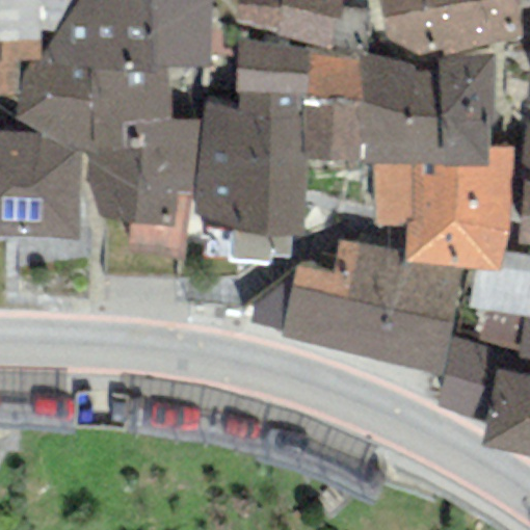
[(0,0),(0,100),(18,99),(18,91),(21,84),(21,60),(31,59),(42,59),(43,50),(43,33),(51,32),(69,0),(0,0)]
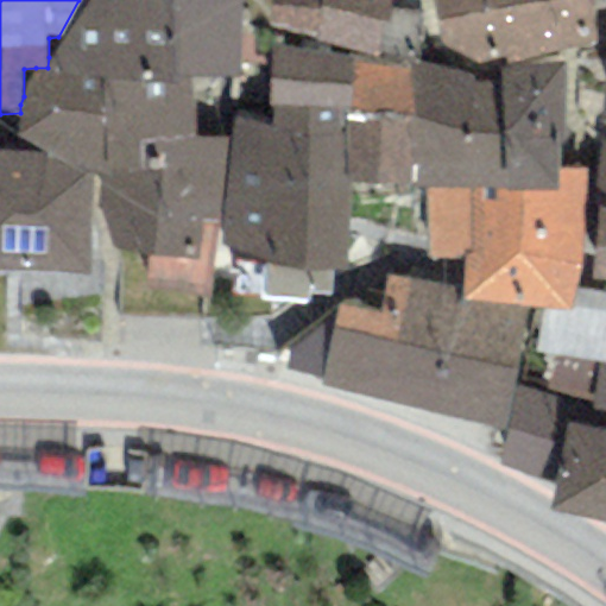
[(176,79),(174,0),(90,0),(49,57),(48,68),(36,68),(24,96),(20,105),(20,113),(18,140),(39,150),(94,177),(101,180),(106,80),(176,79)]
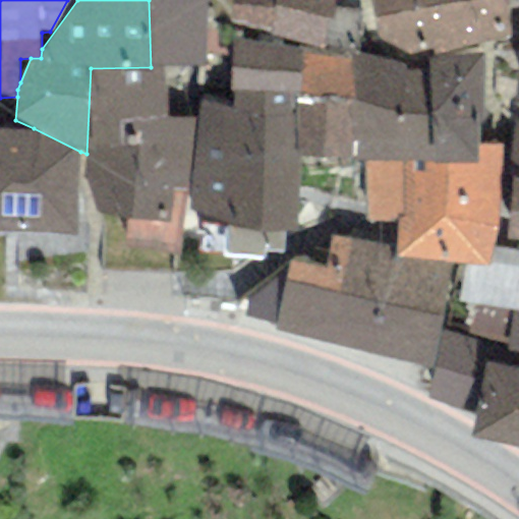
[(149,0),(151,67),(164,67),(209,66),(207,0),(149,0)]
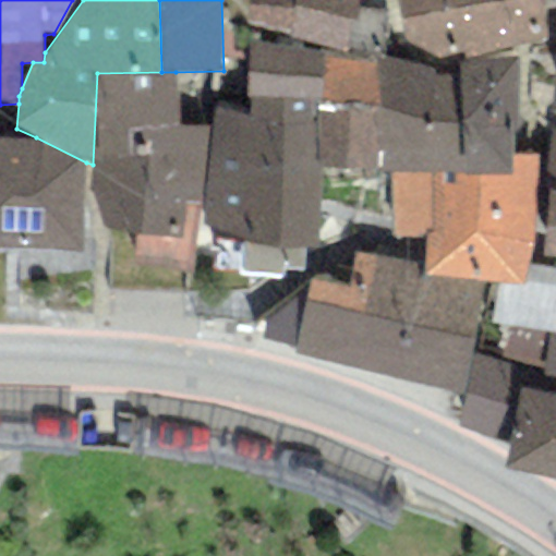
[(249,0),(249,25),(292,31),(290,36),(348,51),(359,0),(249,0)]
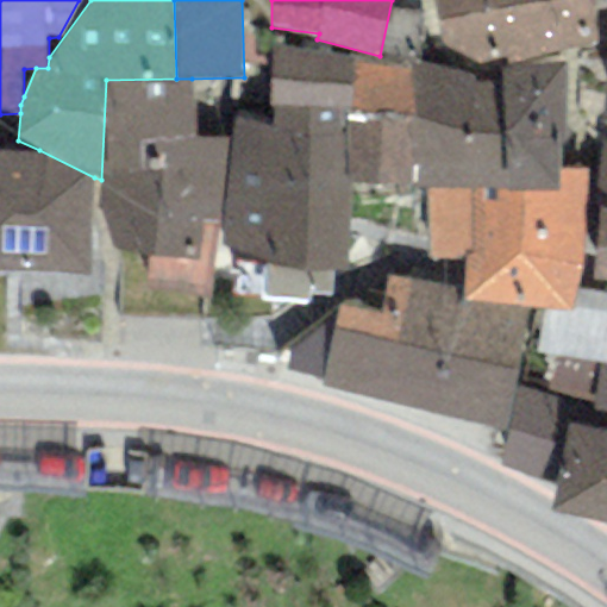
[(392,0),(380,56),(380,57),(413,62),(420,0),(392,0)]
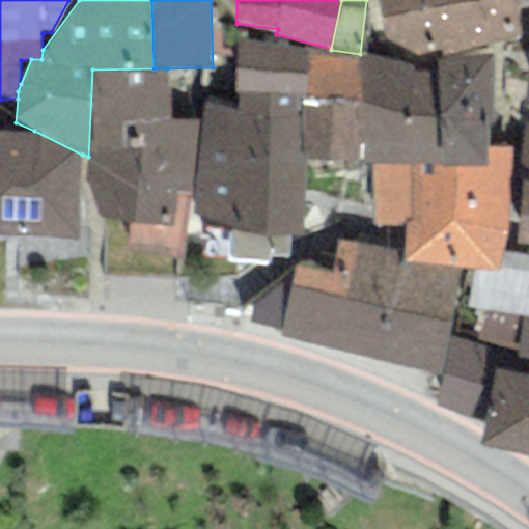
[(380,0),(389,38),(419,53),(443,49),(444,53),(523,36),(517,0),(380,0)]
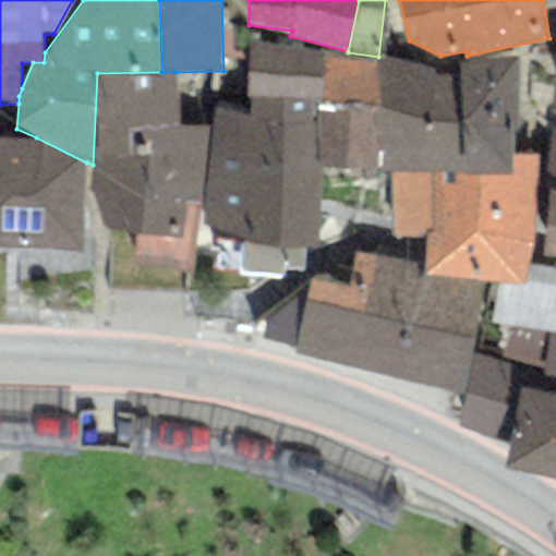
[(245,98),(252,99),(322,101),(324,50),(251,40),(245,98)]
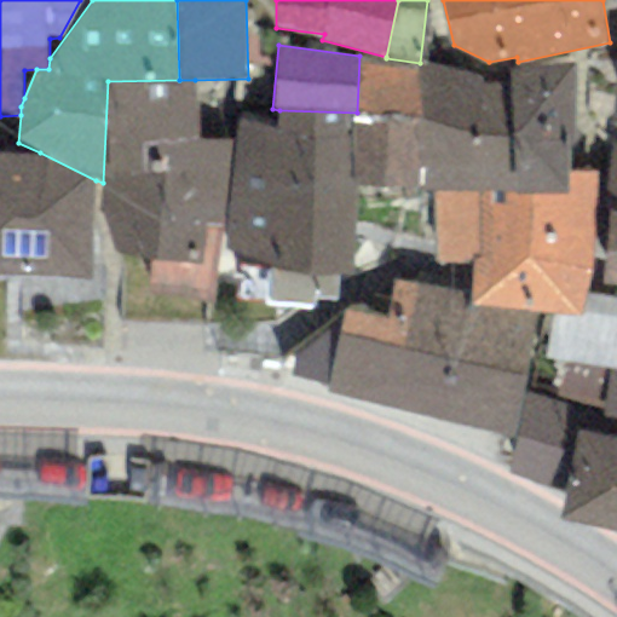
[(386,58),(359,56),(357,113),(422,115),(420,63),(386,58)]
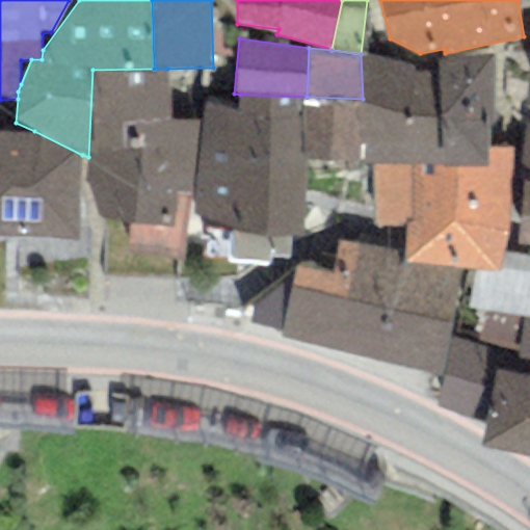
[(414,64),(361,54),(363,99),(364,161),(364,164),(371,164),(412,164),(443,164),(441,64),(414,64)]
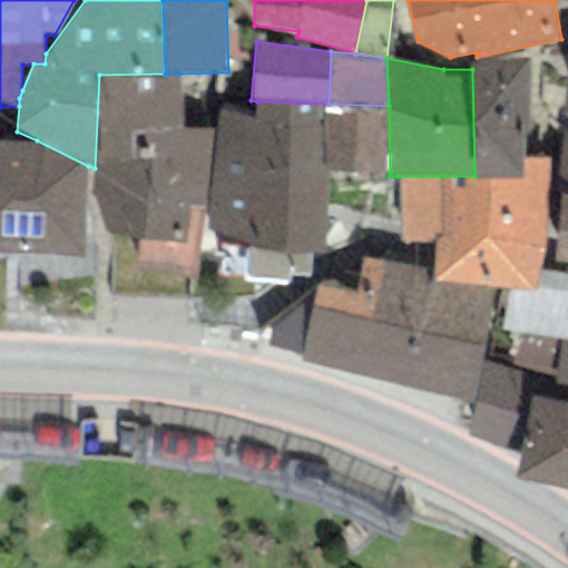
[(529,60),(472,61),(472,69),(475,176),(524,176),(524,155),(524,128),(530,128),(529,60)]
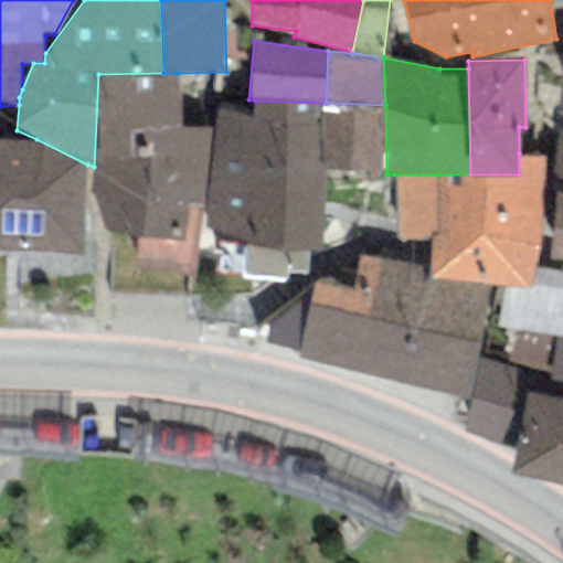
[(163,73),(98,74),(94,174),(93,191),(106,231),(139,235),(135,267),(198,274),(205,232),(208,212),(209,202),(215,128),(180,127),(178,73),(163,73)]
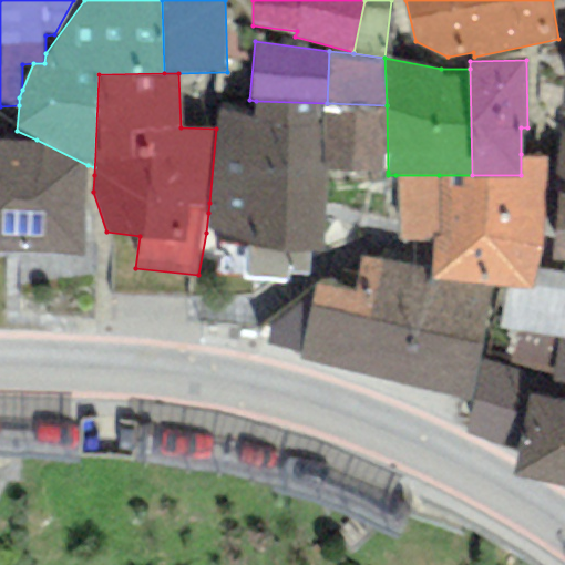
[(327,103),(256,101),(258,115),(218,111),(216,129),(209,203),(327,217),(326,167),(327,103)]
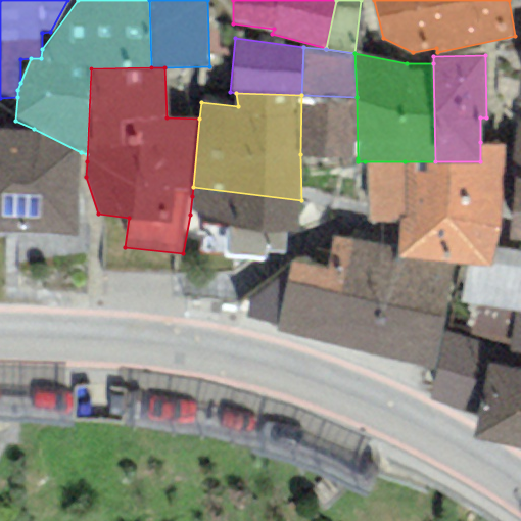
[(358,158),(357,97),(301,95),(300,154),(358,158)]
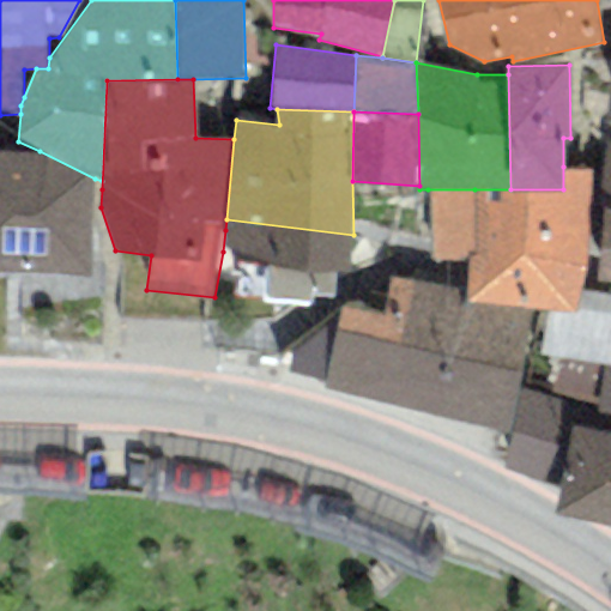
[(29,152),(0,150),(0,271),(92,276),(95,186),(95,179),(40,151),(29,152)]
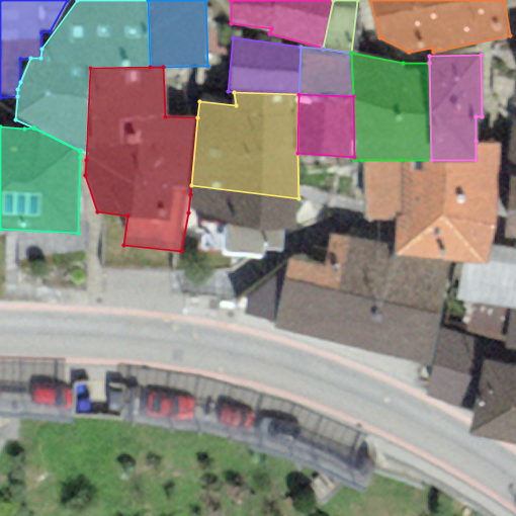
[(486,264),(492,242),(493,237),(498,211),(501,142),(476,141),(476,160),(431,160),(401,160),(404,217),(397,217),(396,229),(395,243),(394,251),(451,261),(465,260),(486,264)]
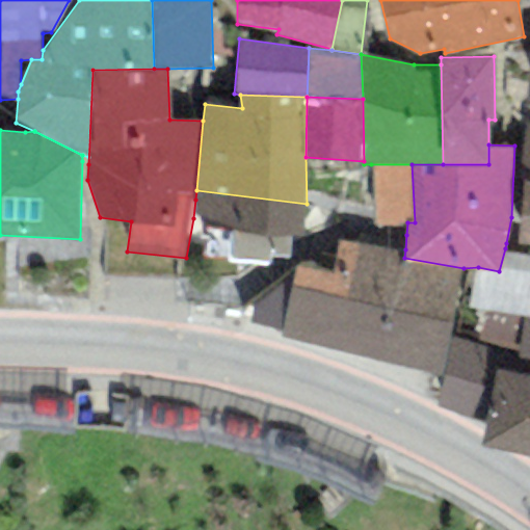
[(415,222),(412,164),(371,164),(375,226),(407,222),(415,222)]
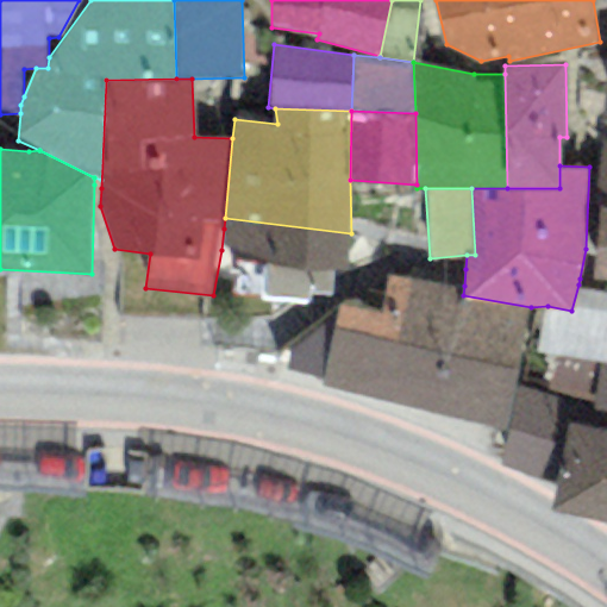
[(606,205),(598,205),(595,277),(606,277),(606,205)]
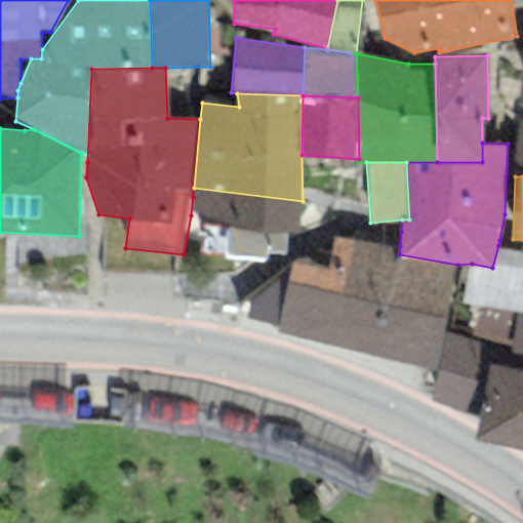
[(303,201),(194,188),(193,197),(191,215),(231,220),(227,256),(268,262),(269,251),(286,253),(289,232),(298,233),(302,213),(303,201)]
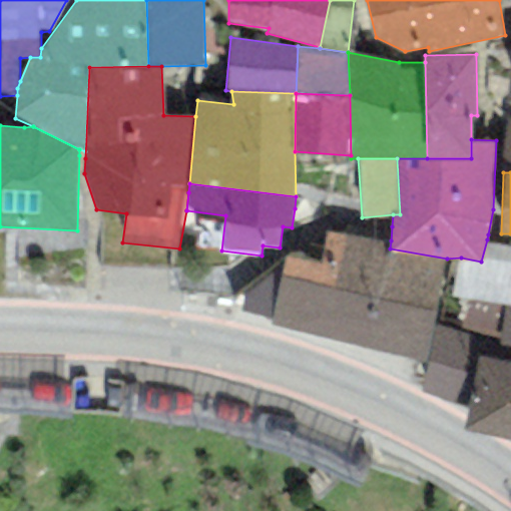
[(391,240),(328,229),(323,261),(286,254),(282,276),(439,309),(447,259),(390,248),(391,240)]
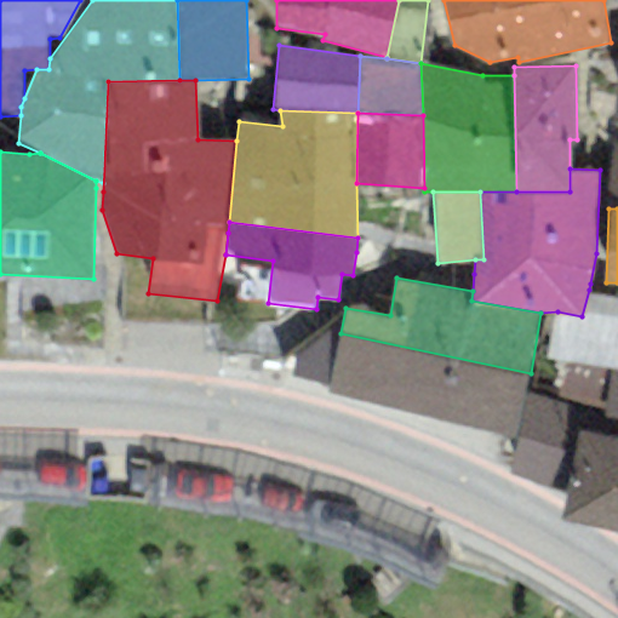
[(617,296),(589,290),(582,316),(558,312),(545,356),(567,361),(612,371),(617,370),(617,296)]
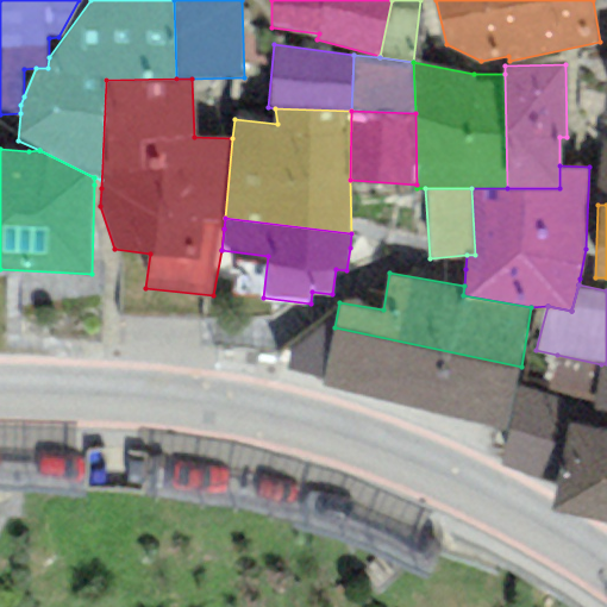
[(335,327),(339,302),(291,344),(289,368),(325,376),(335,327)]
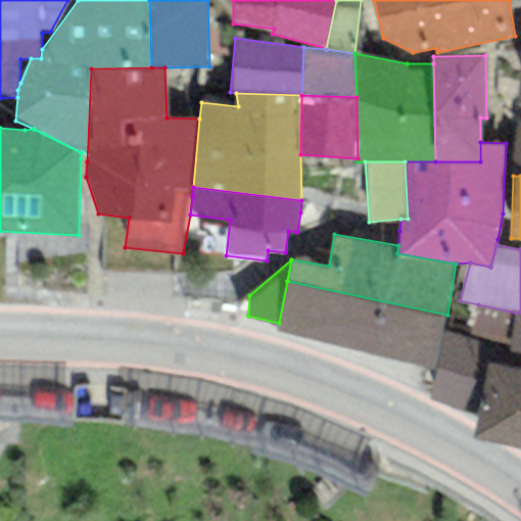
[(443,331),(447,315),(287,281),(279,323),(276,333),(436,367),(443,331)]
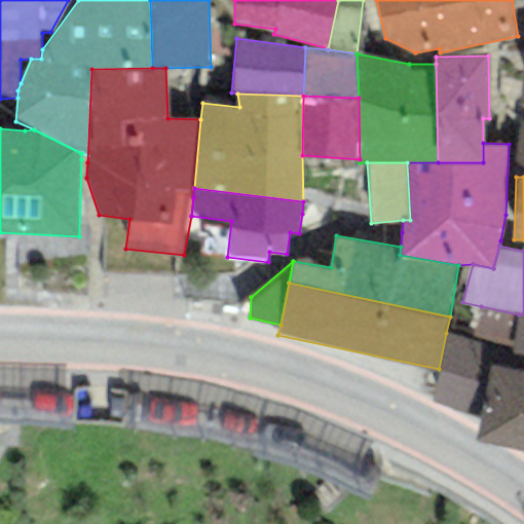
[(481,306),(474,339),(446,333),(439,369),(433,403),(479,418),(490,367),(523,372),(523,313),(519,314),(481,306)]
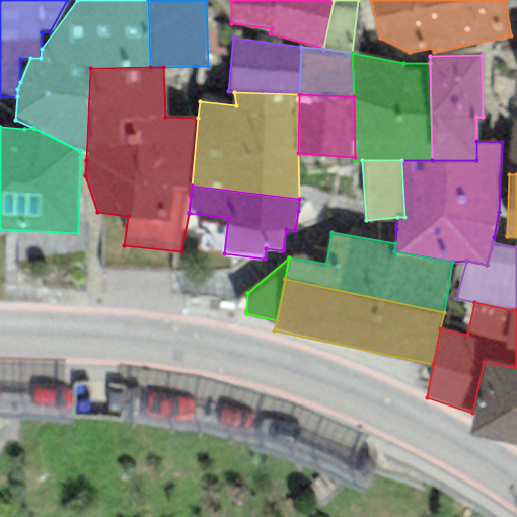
[(516,367),(484,362),(472,413),(467,435),(516,443),(516,367)]
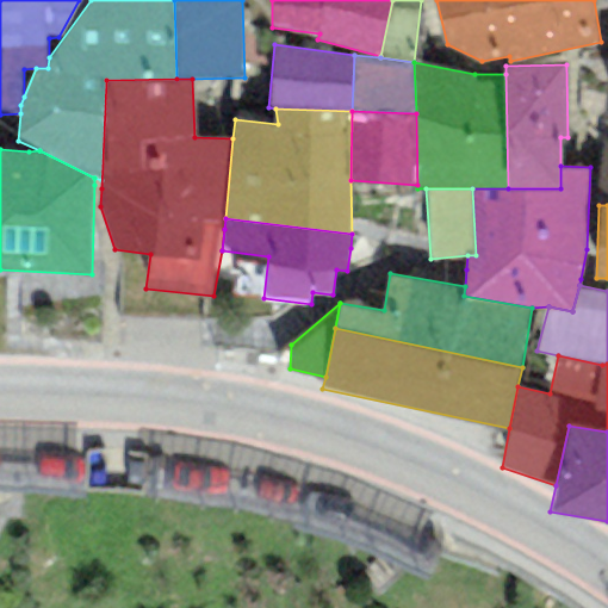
All buildings are outlined.
